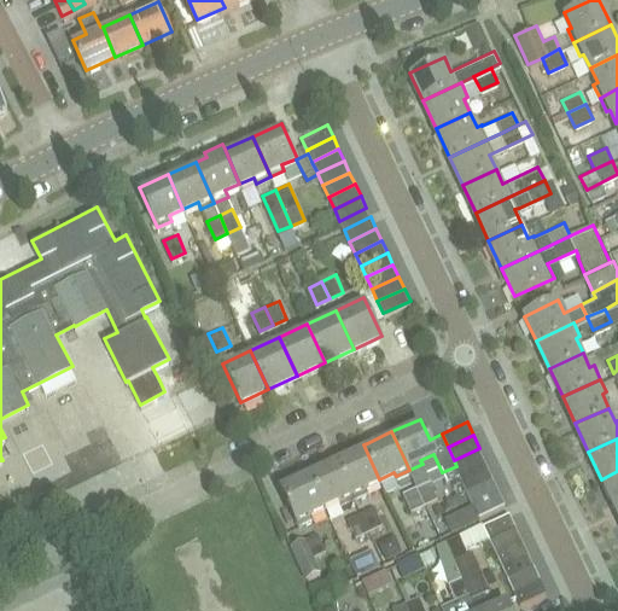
[(363,444),(336,458),(354,496),(367,489),(365,486),(379,479),(363,444)]
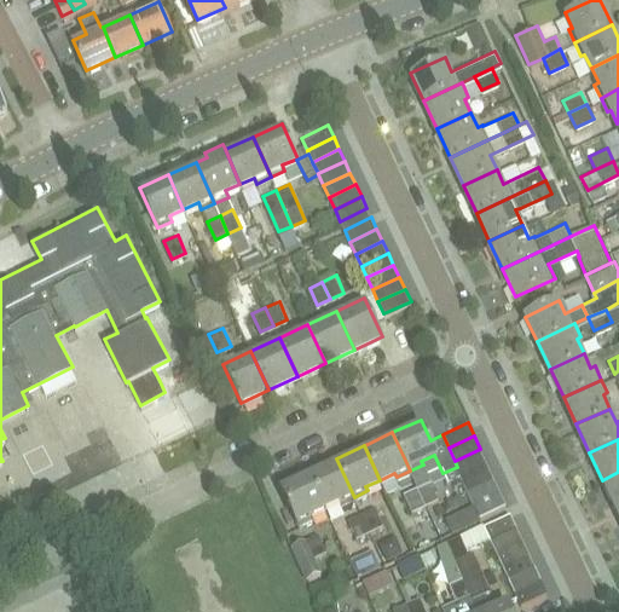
[(461,474),(486,462),(480,449),(455,461),(457,467),(461,474)]
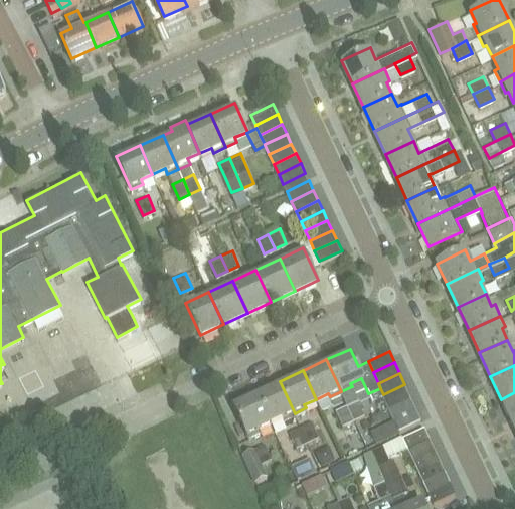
[(256,392),(270,420),(282,414),(284,418),(295,413),(280,381),(256,392)]
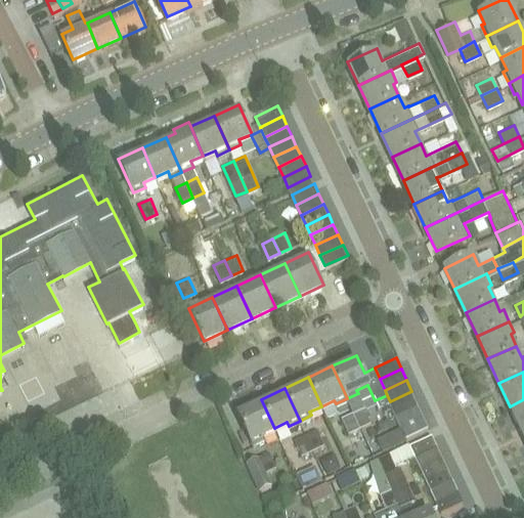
[(395,413),(417,402),(411,391),(390,401),(395,413)]
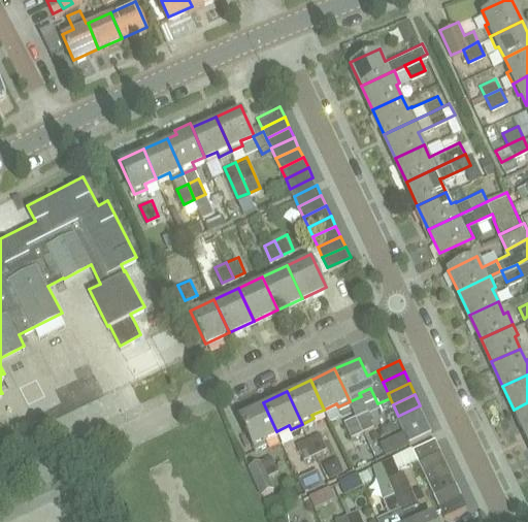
[(276,431),(263,402),(238,414),(254,446),(266,441),(264,437),(276,431)]
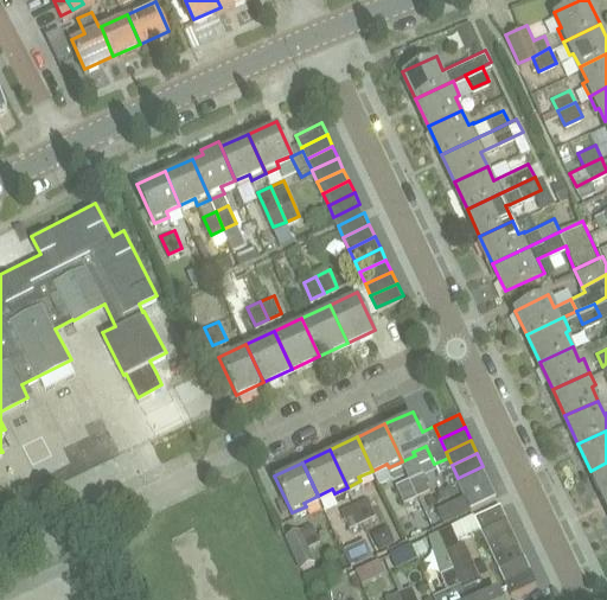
[(606,463),(590,471),(604,499),(606,497),(606,463)]
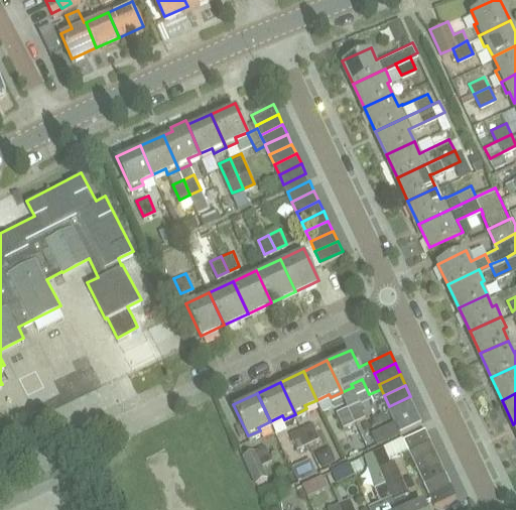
[(394,417),(415,407),(410,396),(389,406),(394,417)]
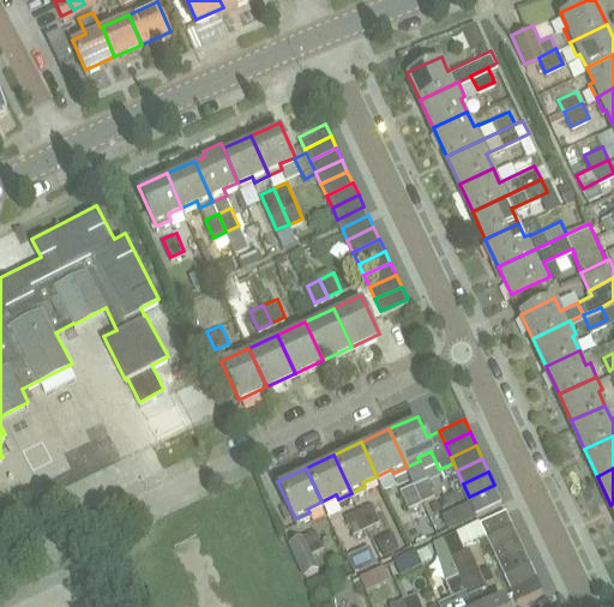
[(413,481),(421,499),(434,493),(426,475),(413,481)]
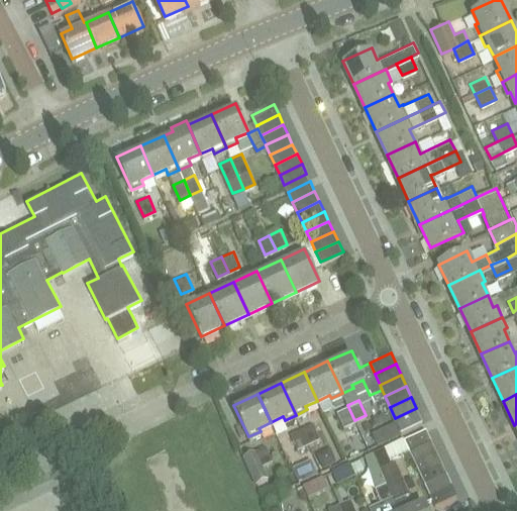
[(343,425),(354,420),(347,405),(337,410),(343,425)]
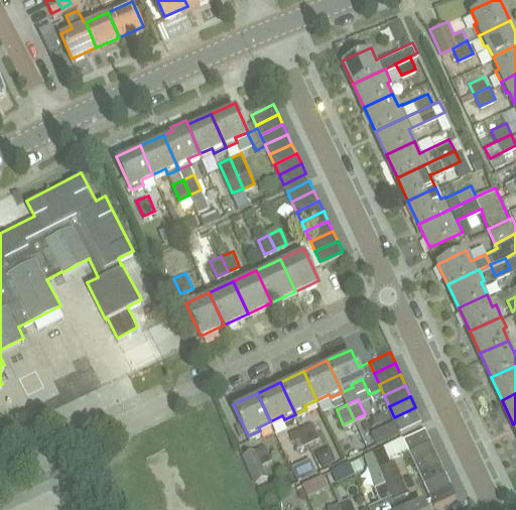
[(421,418),(415,407),(394,417),(400,428),(421,418)]
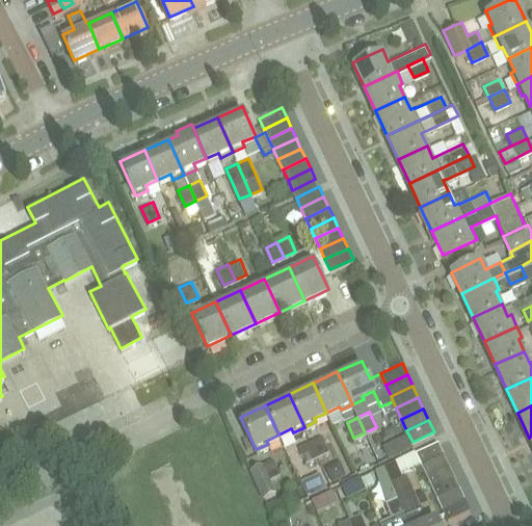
[(310,440),(317,454),(328,449),(321,435),(310,440)]
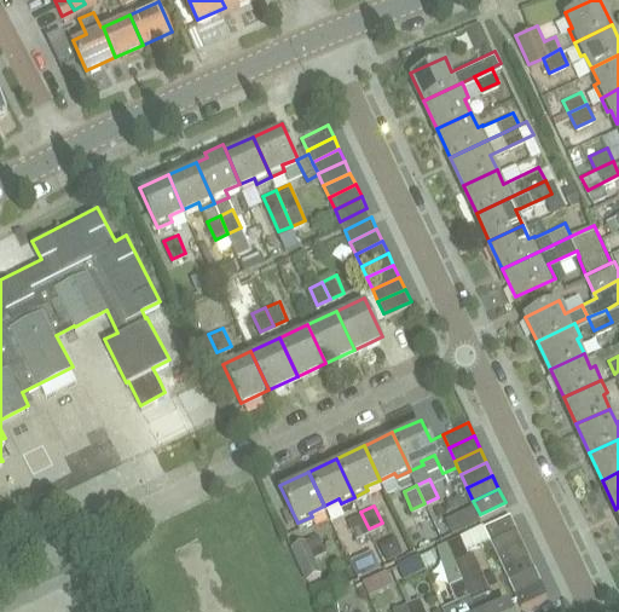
[(484,523),(490,536),(515,524),(508,511),(484,523)]
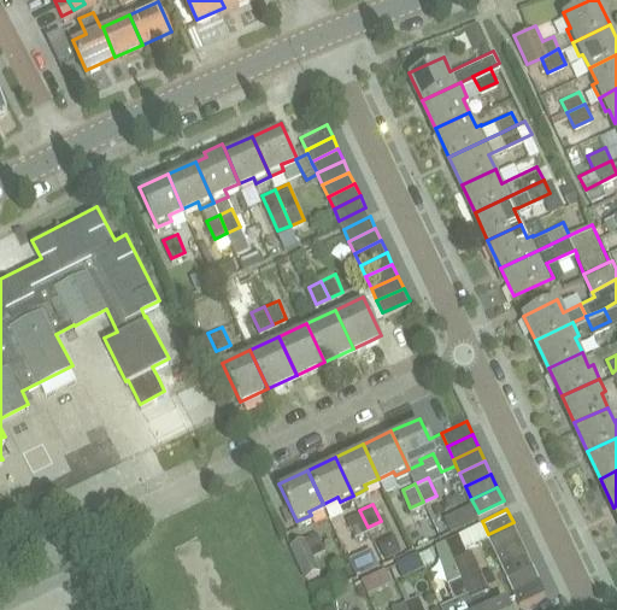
[(368,527),(359,510),(346,516),(354,533),(368,527)]
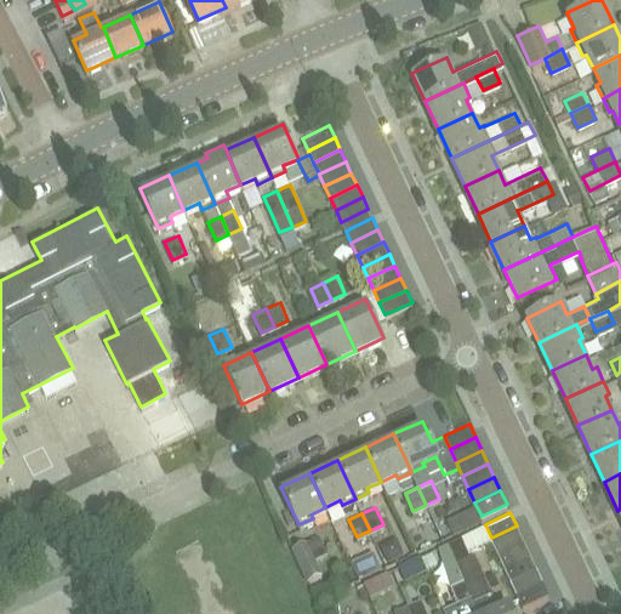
[(491,538),(497,550),(523,538),(517,526),(491,538)]
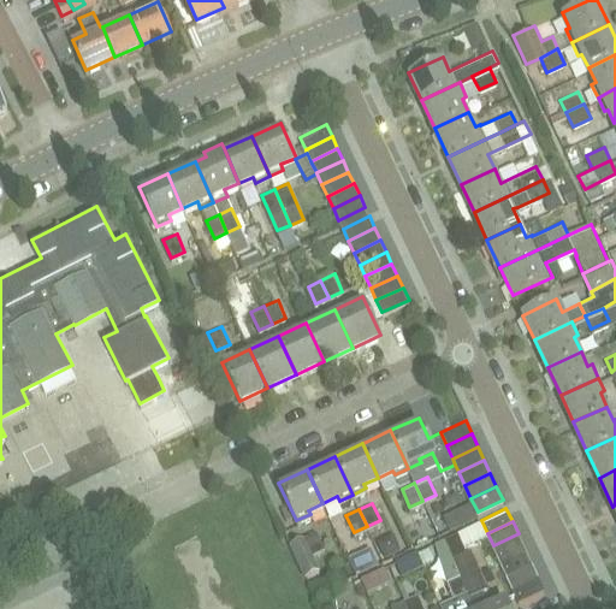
[(312,553),(325,547),(317,528),(290,542),(304,574),(319,568),(312,553)]
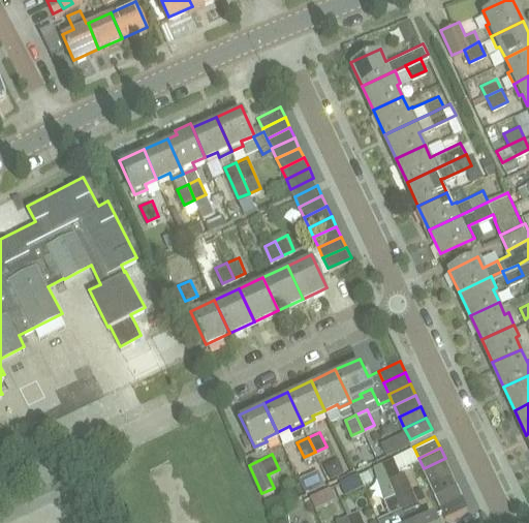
[(380,460),(395,491),(408,522),(437,522),(432,511),(419,517),(414,504),(417,502),(403,470),(399,471),(393,455),(380,460)]
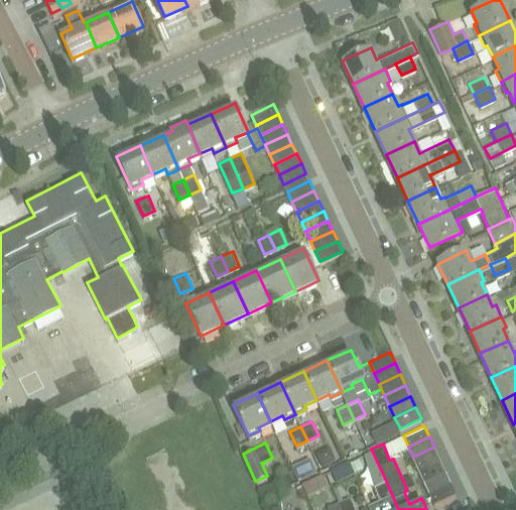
[(413,457),(418,469),(439,459),(434,447),(413,457)]
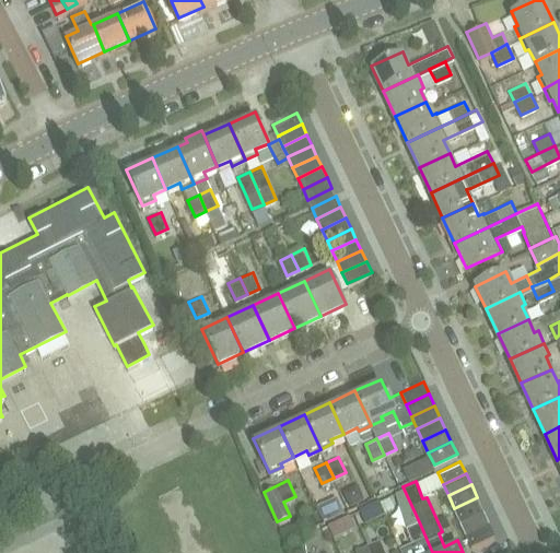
[(403,486),(395,491),(405,526),(418,519),(403,486)]
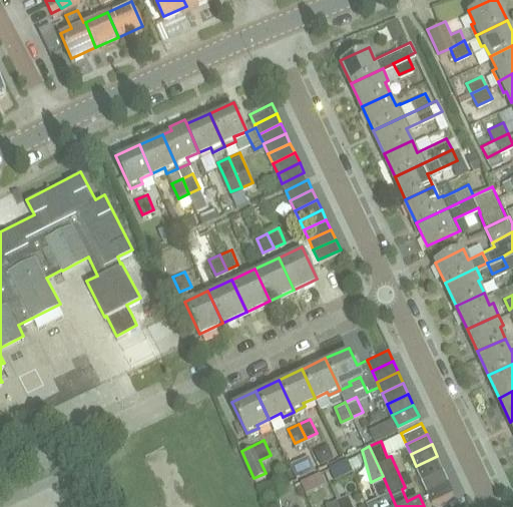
[(348,448),(295,471),(301,484),(353,462),(348,448)]
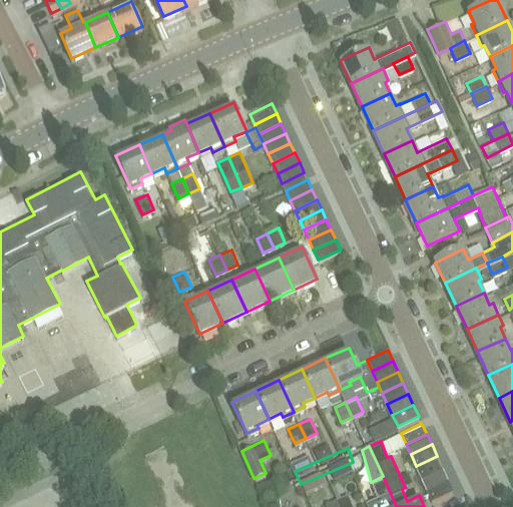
[(416,466),(421,476),(442,466),(437,456),(416,466)]
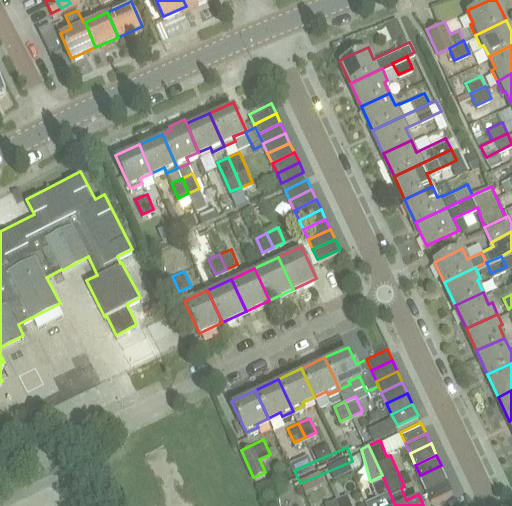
[(420,475),(425,486),(446,477),(441,465),(420,475)]
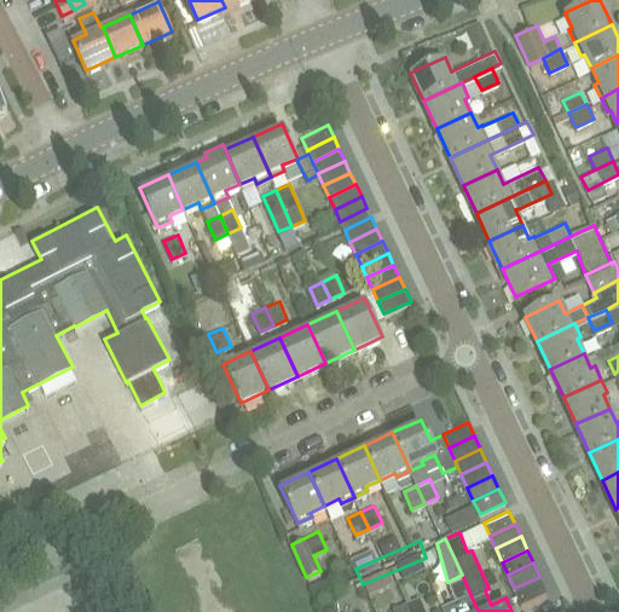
[(478,611),(462,575),(447,582),(460,611),(478,611)]
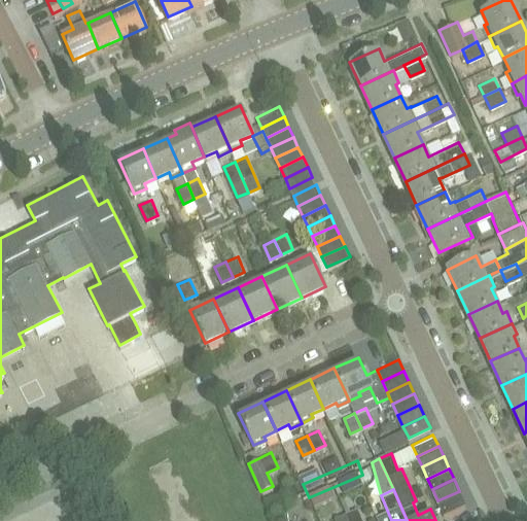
[(464,501),(459,491),(437,500),(443,512),(464,501)]
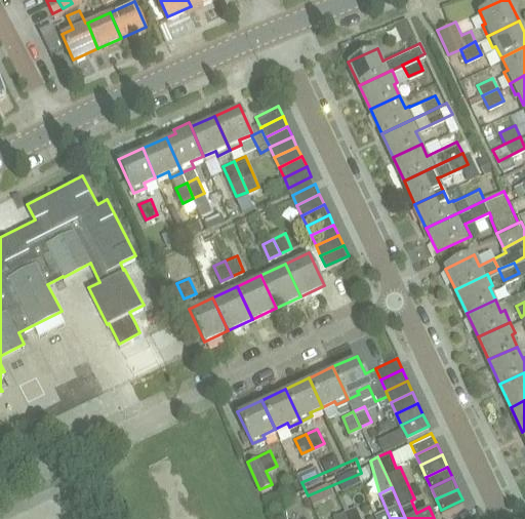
[(348,518),(361,518),(355,504),(344,509),(348,518)]
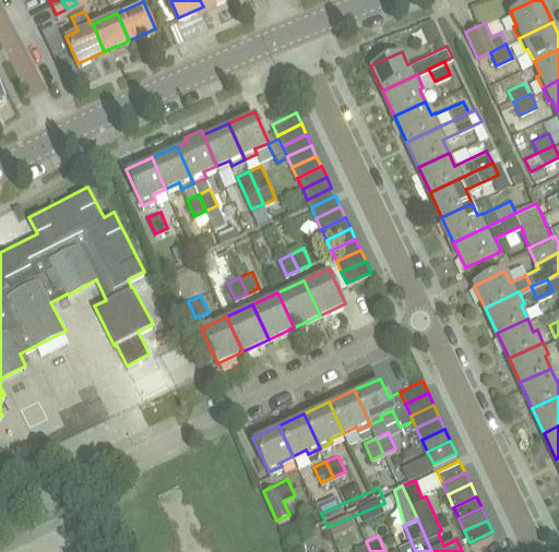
[(355,551),(370,551),(366,541),(353,548),(355,551)]
